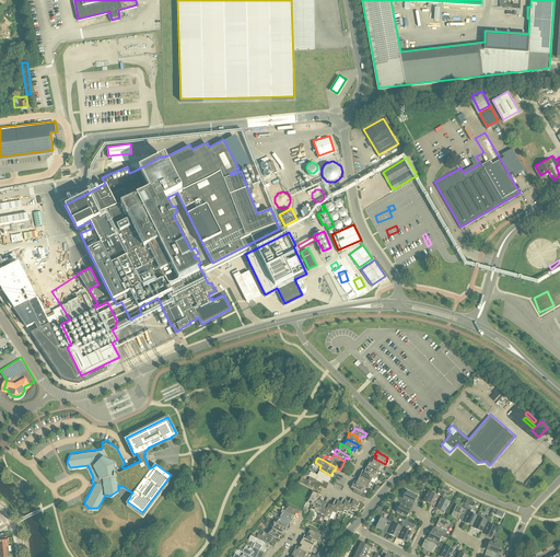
[(371,461),(370,460),(368,463),(380,468),(381,465),(382,465),(383,463),(385,464),(375,459),(372,457),(371,461)]
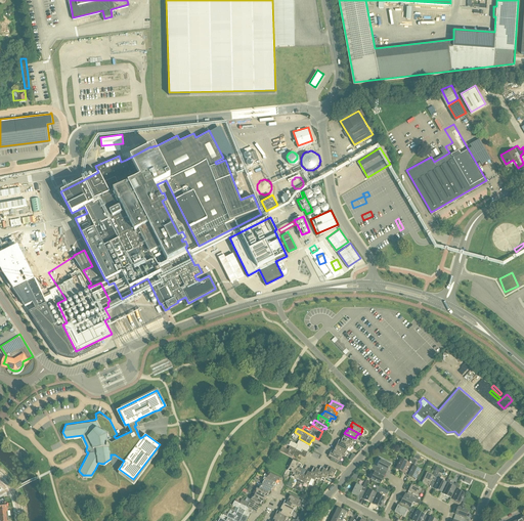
[(344,433),(343,436),(344,437),(343,439),(351,443),(353,444),(354,442),(353,441),(355,438),(344,433)]
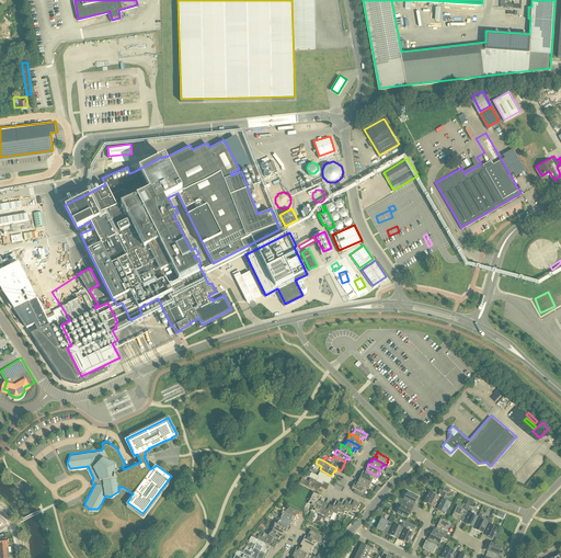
[(329,480),(331,476),(320,469),(318,474),(311,470),(309,475),(310,476),(328,485),(330,481),(329,480)]
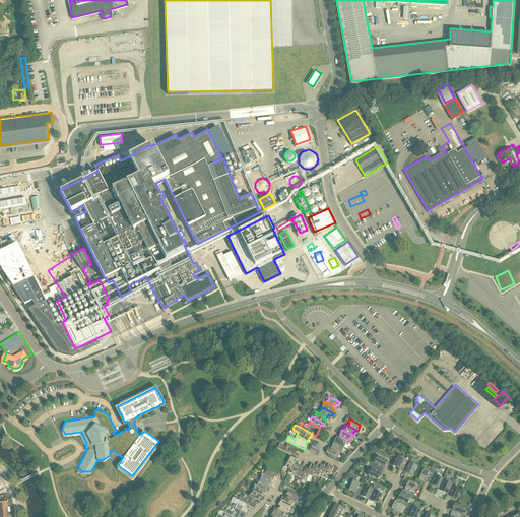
[(337,438),(335,437),(334,440),(344,445),(346,442),(347,442),(348,440),(340,436),(338,435),(337,438)]
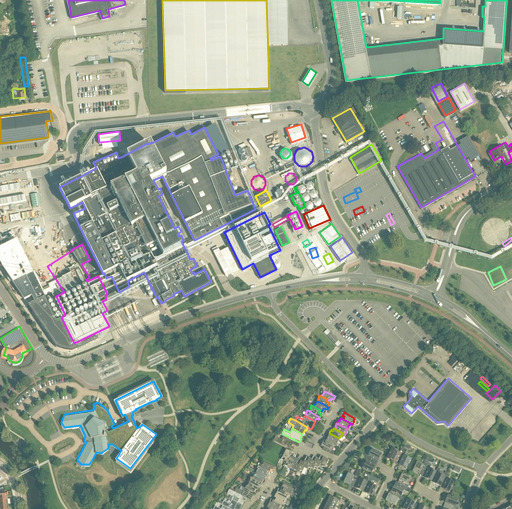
[(328,436),(327,439),(335,443),(335,444),(337,444),(338,442),(337,441),(339,438),(329,433),(327,436),(328,436)]
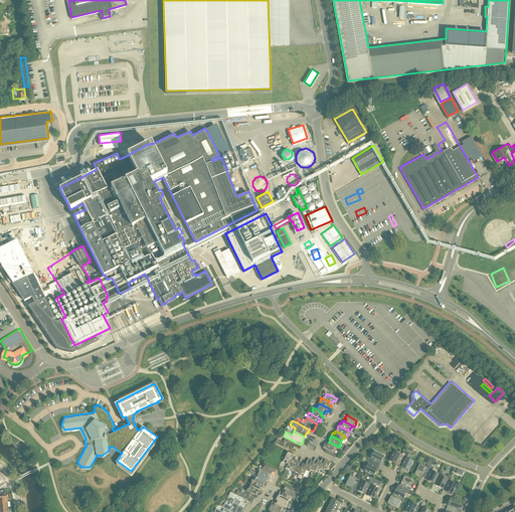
[(300,448),(301,445),(285,437),(284,440),(278,437),(275,441),(287,447),(289,445),(293,447),(294,445),(300,448)]
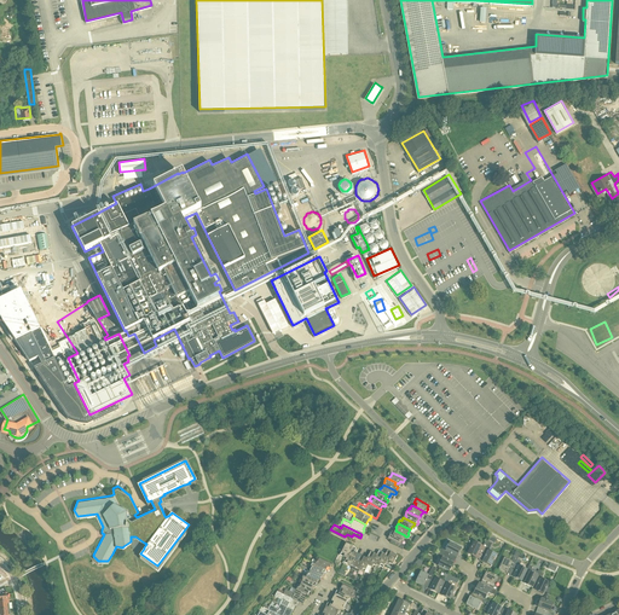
[(392,533),(391,532),(388,535),(392,538),(391,539),(403,546),(405,543),(401,541),(403,538),(404,539),(405,537),(395,531),(393,529),(392,533)]
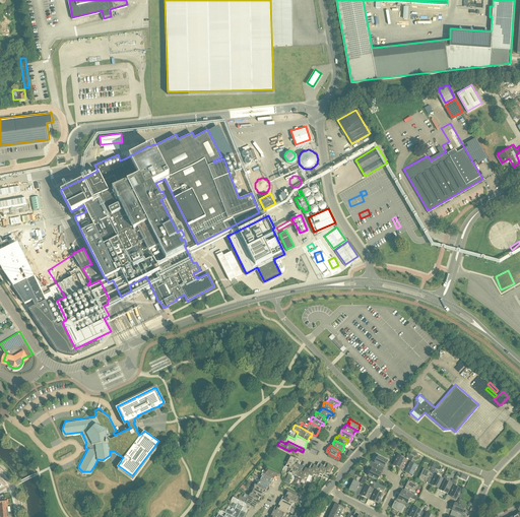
[(407,459),(410,453),(408,452),(405,457),(398,453),(396,452),(394,453),(394,455),(393,457),(396,458),(393,463),(403,467),(407,459)]
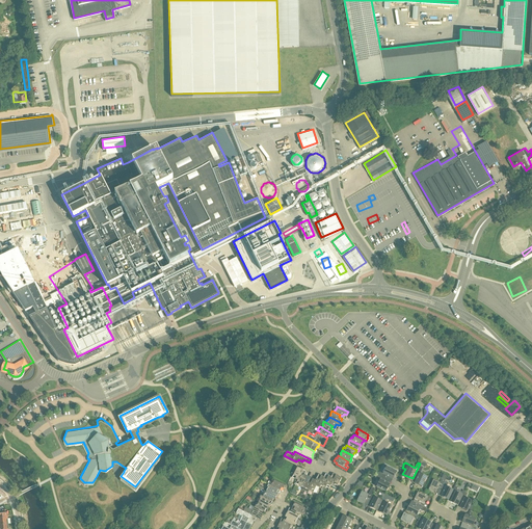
[(420,471),(423,465),(420,464),(417,470),(413,478),(411,479),(422,484),(422,483),(424,484),(426,480),(424,479),(426,475),(420,471)]
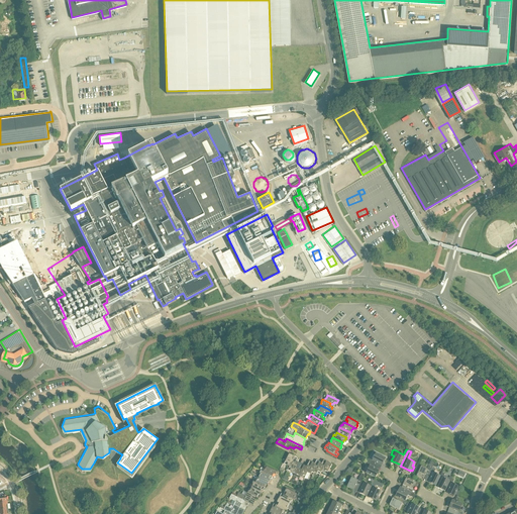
[(296,459),(293,457),(294,454),(289,451),(284,461),(289,465),(290,465),(291,461),(294,463),(296,459)]
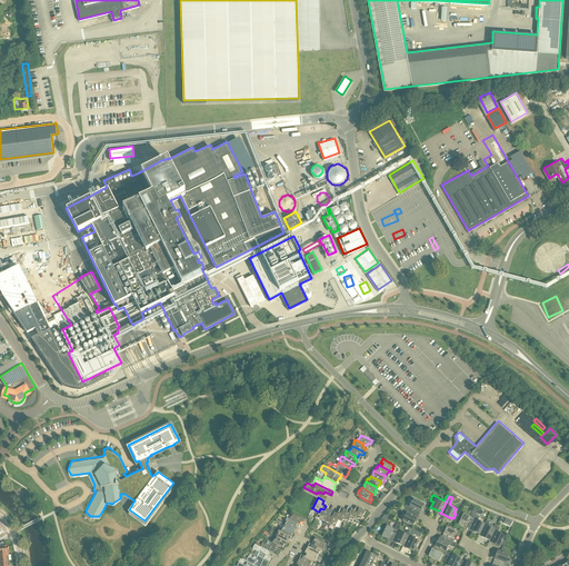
[(419,513),(423,503),(413,497),(410,504),(406,502),(405,505),(408,507),(419,513)]
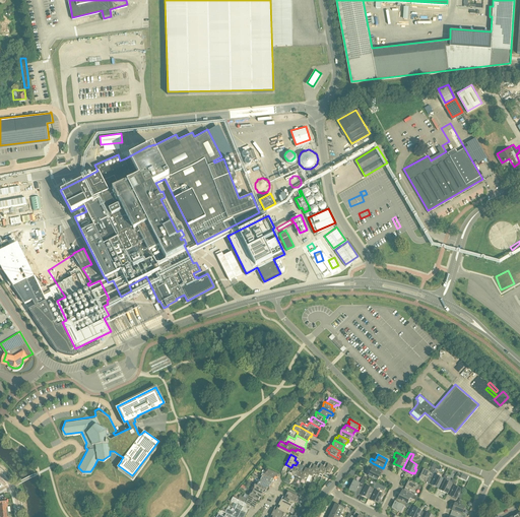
[(424,466),(418,476),(426,479),(429,475),(431,476),(435,468),(435,467),(436,467),(437,463),(438,462),(436,460),(435,461),(432,459),(429,464),(432,465),(430,469),(424,466)]
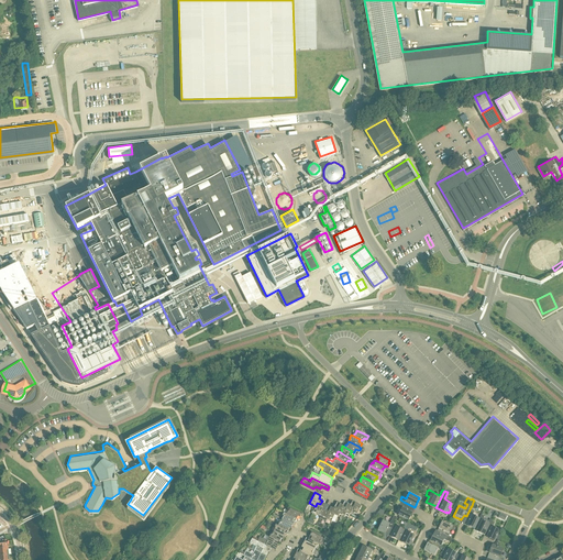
[(322,505),(324,502),(322,500),(322,501),(320,504),(317,503),(316,506),(315,506),(313,509),(321,514),(320,516),(321,516),(327,506),(322,505)]
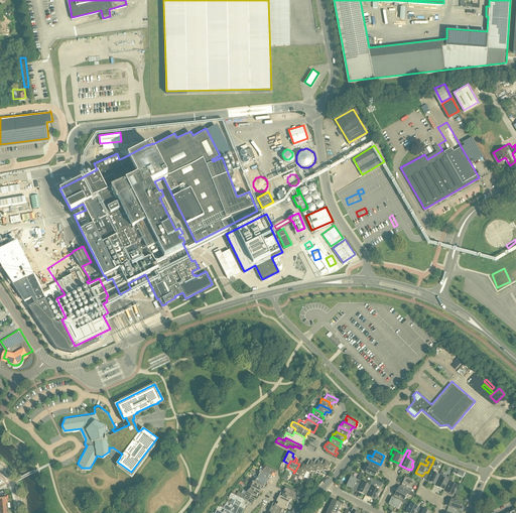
[(320,469),(327,471),(332,461),(326,458),(324,462),(321,461),(319,464),(323,466),(320,469)]
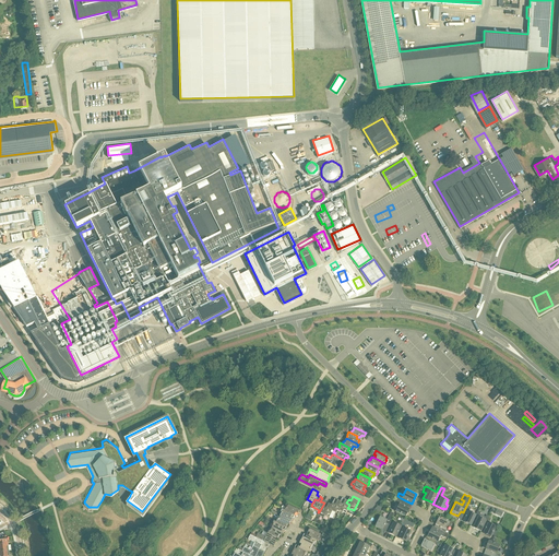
[(335,500),(333,499),(331,503),(332,503),(329,507),(332,509),(339,511),(341,508),(340,508),(342,505),(339,504),(341,499),(337,497),(335,500)]
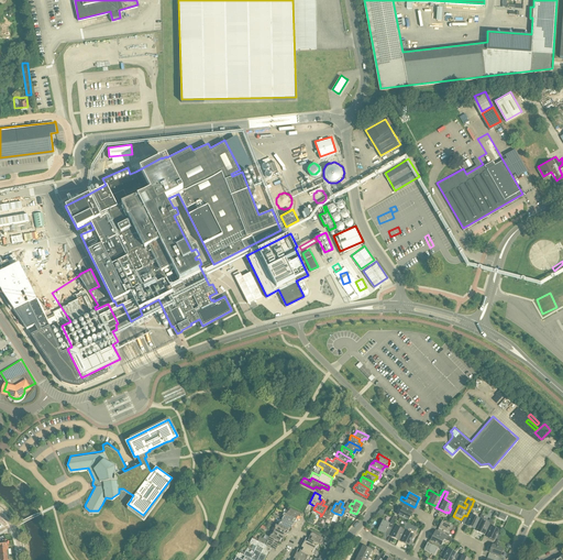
[(351,502),(348,501),(345,504),(343,503),(341,507),(344,508),(342,512),(343,512),(348,515),(349,515),(350,512),(352,508),(349,506),(351,503),(351,502)]
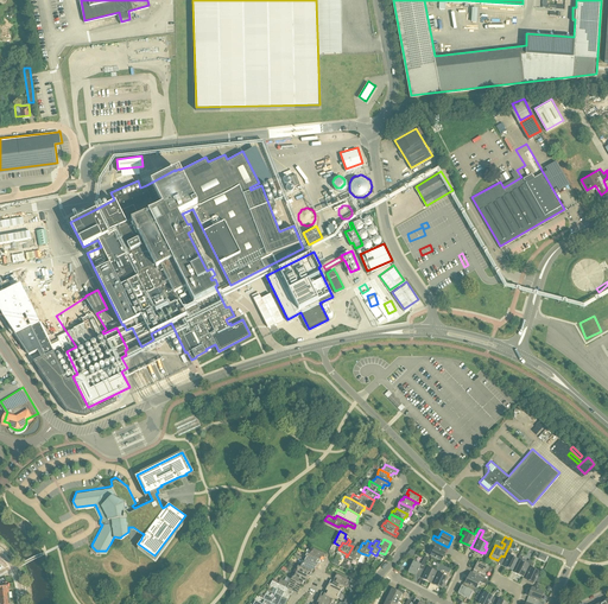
[(432,545),(429,552),(430,553),(431,553),(432,554),(438,557),(442,559),(448,547),(436,541),(435,545),(432,545)]
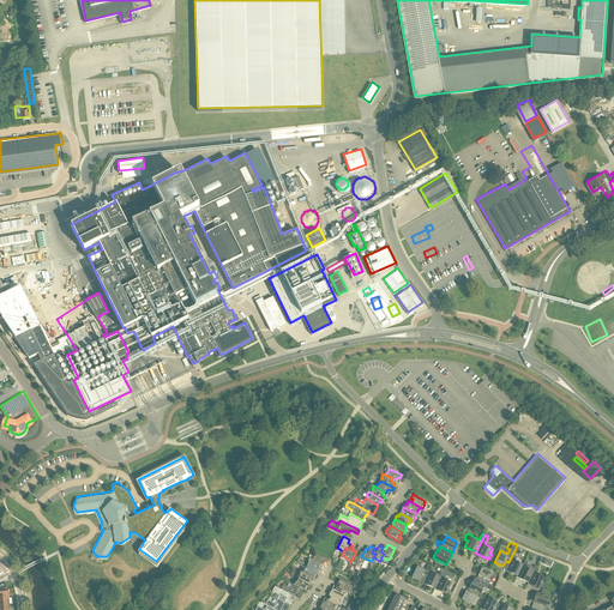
[(359,553),(356,551),(350,562),(354,565),(355,565),(356,562),(361,565),(365,559),(361,556),(365,551),(363,551),(360,549),(359,553)]
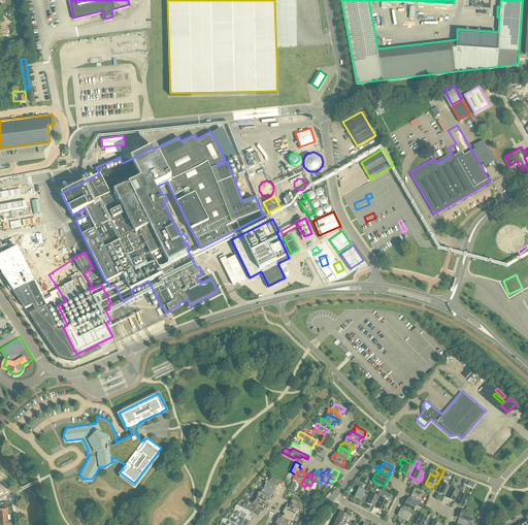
[(277,485),(279,481),(282,483),(283,480),(272,474),(270,478),(269,478),(268,480),(275,484),(277,485)]
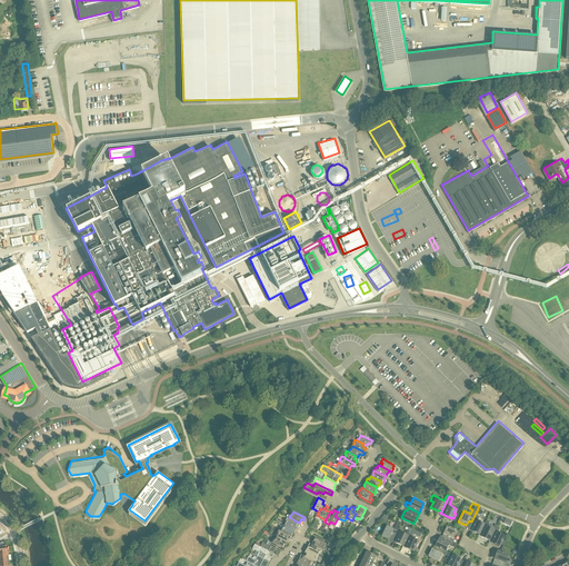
[(471,522),(475,524),(472,528),(479,532),(483,523),(485,522),(477,518),(479,514),(476,513),(471,522)]
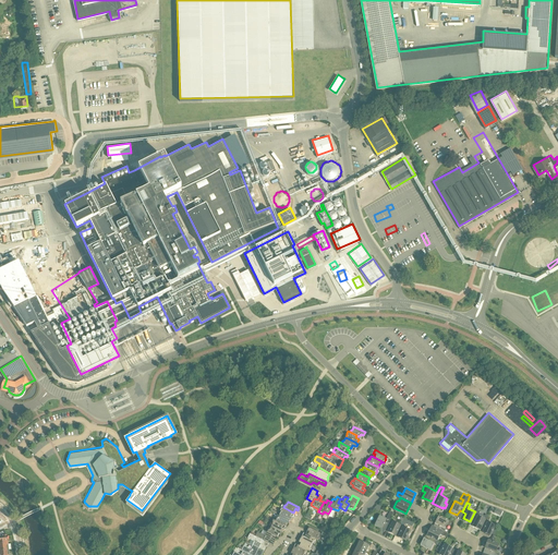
[(291,518),(293,514),(290,513),(291,511),(283,507),(281,506),(280,508),(281,509),(279,513),(291,518)]
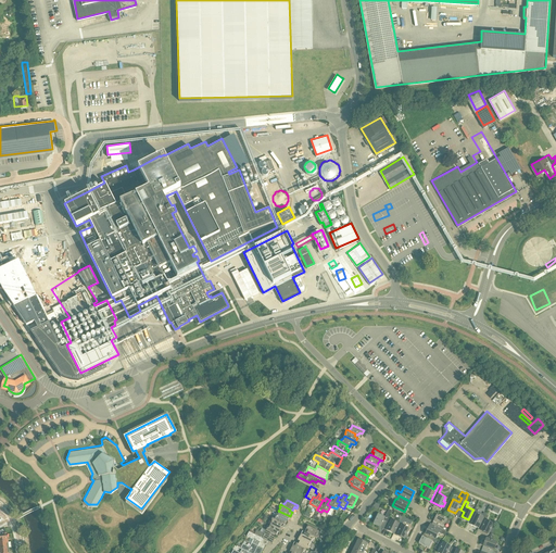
[(378,511),(373,520),(380,525),(383,517),(387,518),(389,516),(392,508),(389,506),(384,514),(378,511)]
